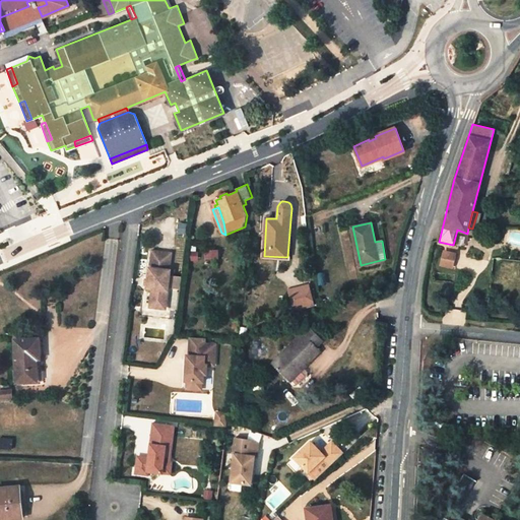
[(172,252),(152,250),(147,287),(153,288),(151,303),(167,304),(171,269),(170,269),(172,252)]
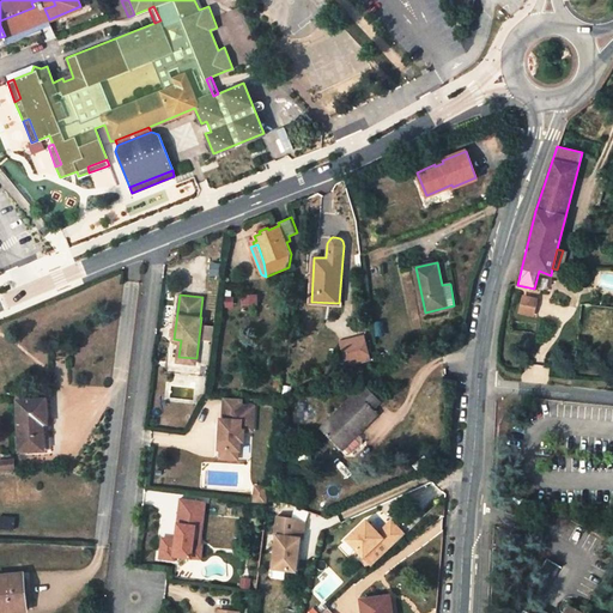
[(538,299),(527,296),(522,310),(534,314),(538,299)]
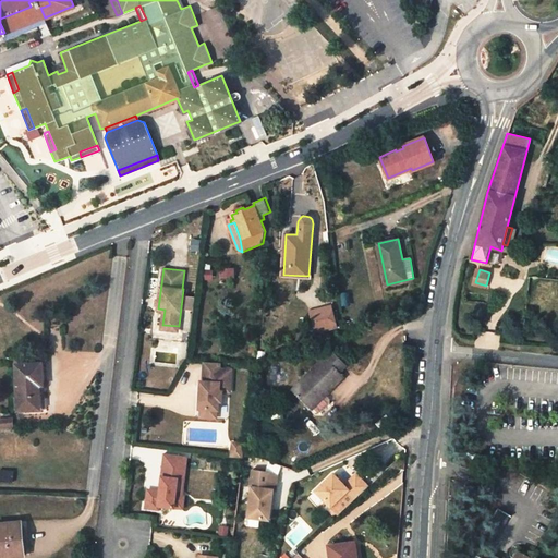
[(310,311),(315,332),(337,326),(330,305),(310,311)]
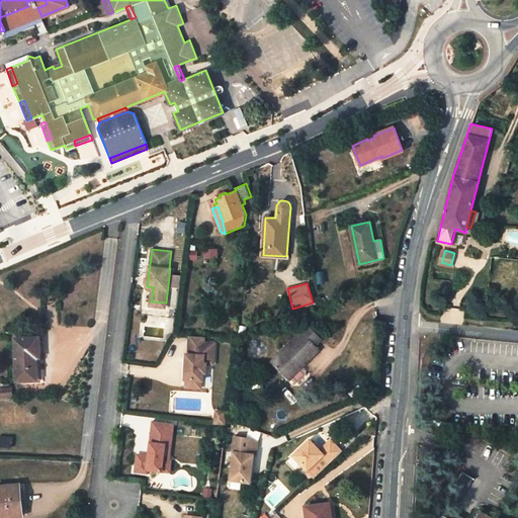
[(309,325),(272,361),(287,376),(288,375),(294,381),(298,381),(307,372),(307,369),(304,365),(320,349),(316,344),(322,338),(309,325)]
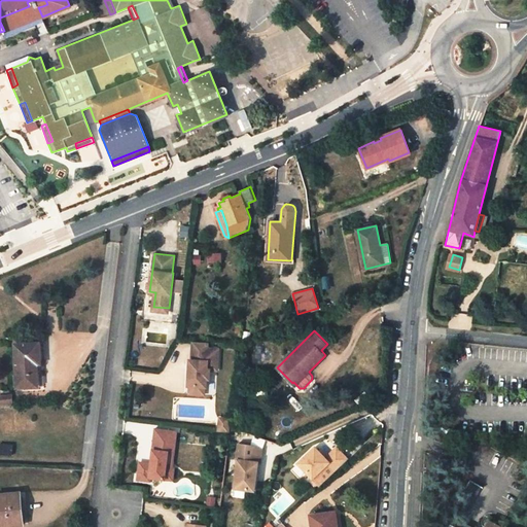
[(208,343),(192,342),(192,360),(189,360),(188,387),(190,387),(205,387),(207,387),(207,380),(210,380),(210,371),(210,362),(218,362),(219,349),(208,349),(208,343)]
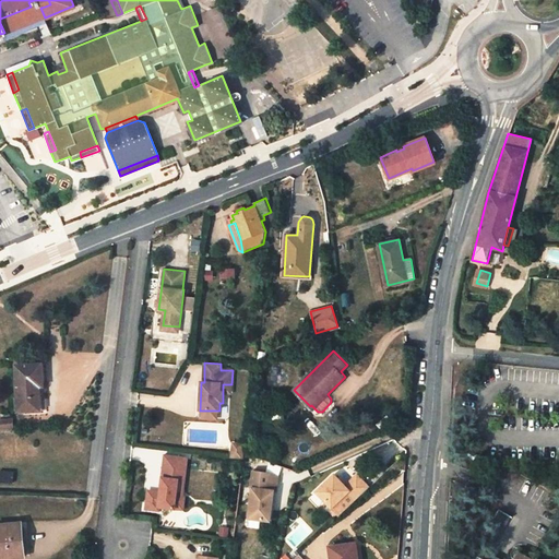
[(43,364),(16,365),(19,409),(40,408),(40,384),(43,384),(43,364)]
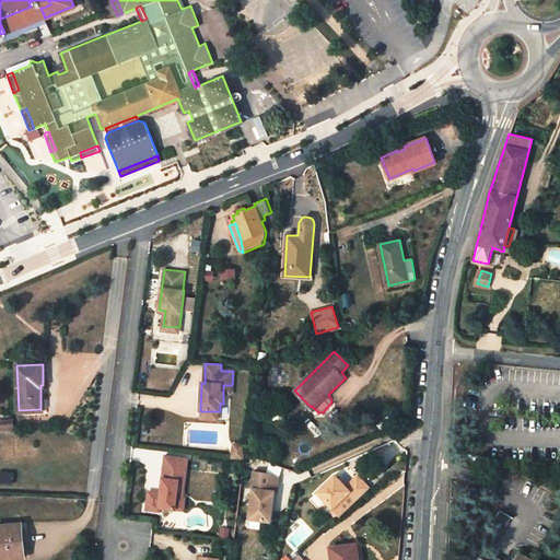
[(271,392),(263,391),(261,399),(270,400),(271,392)]
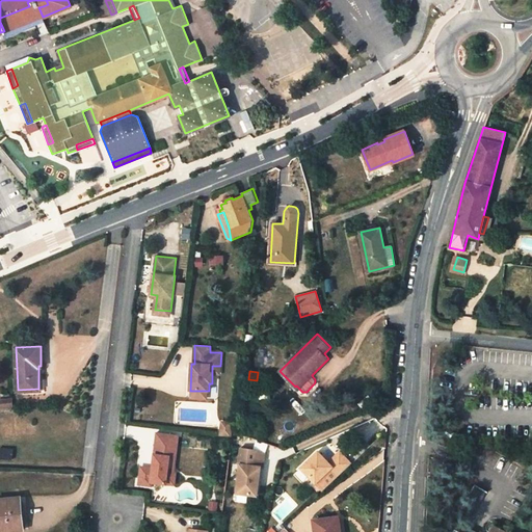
[(207,391),(192,391),(191,398),(207,399),(207,391)]
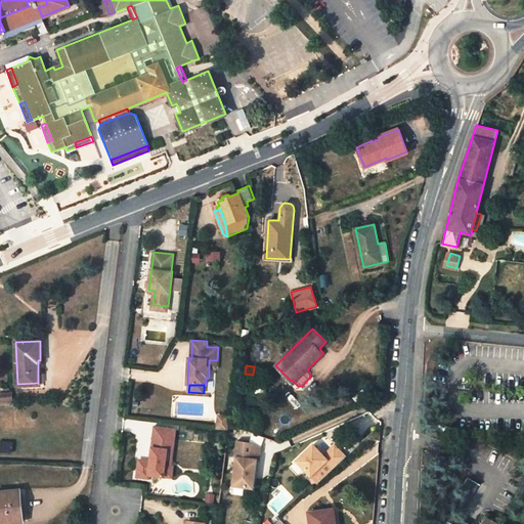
[(12,392),(0,392),(0,400),(12,400),(12,392)]
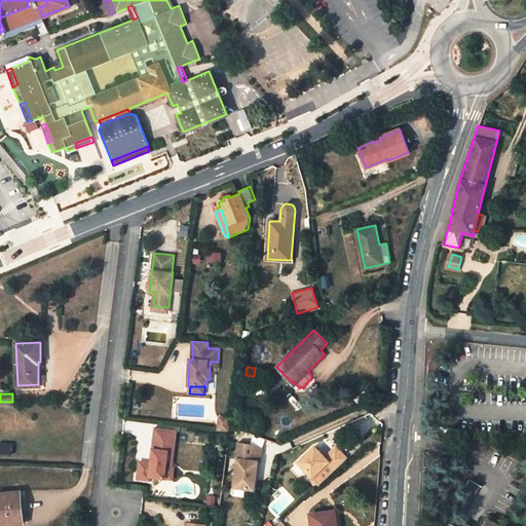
[(230,420),(220,419),(219,431),(229,433),(230,420)]
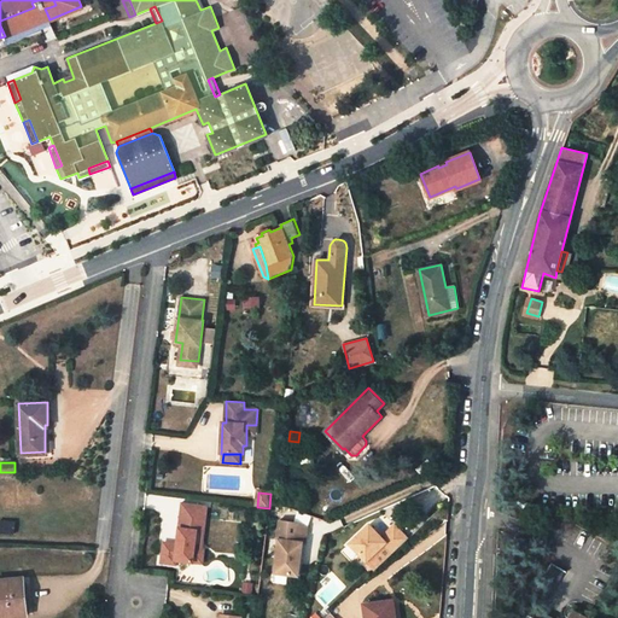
[(200,506),(184,503),(178,543),(164,542),(162,561),(175,564),(176,559),(199,563),(202,549),(194,548),(196,538),(192,538),(193,530),(197,530),(200,506)]
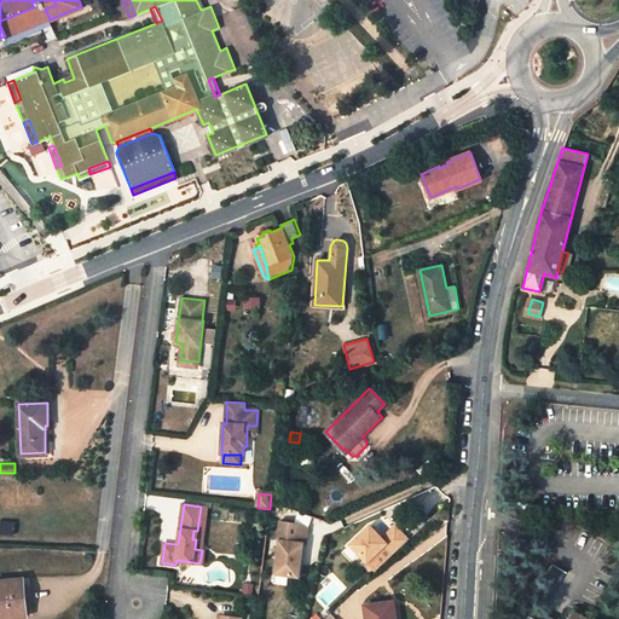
[(208,507),(201,507),(197,531),(204,532),(208,507)]
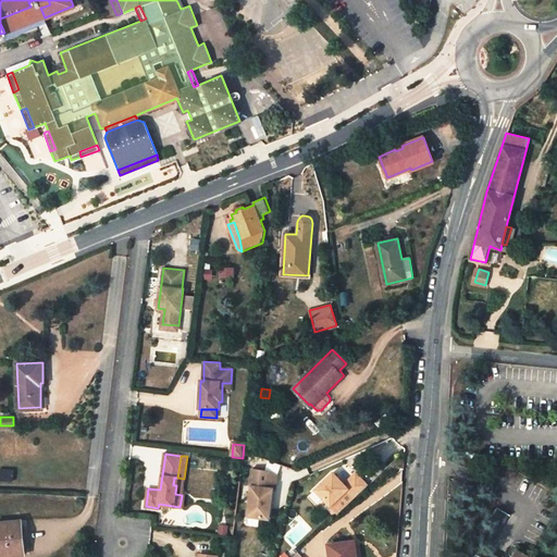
[(11,469),(0,468),(0,479),(10,480),(11,469)]
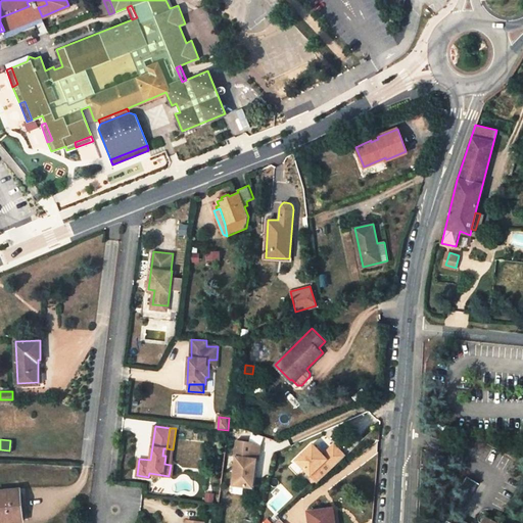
[(250,443),(239,441),(237,457),(238,458),(234,485),(253,488),(257,460),(259,461),(262,447),(250,443)]
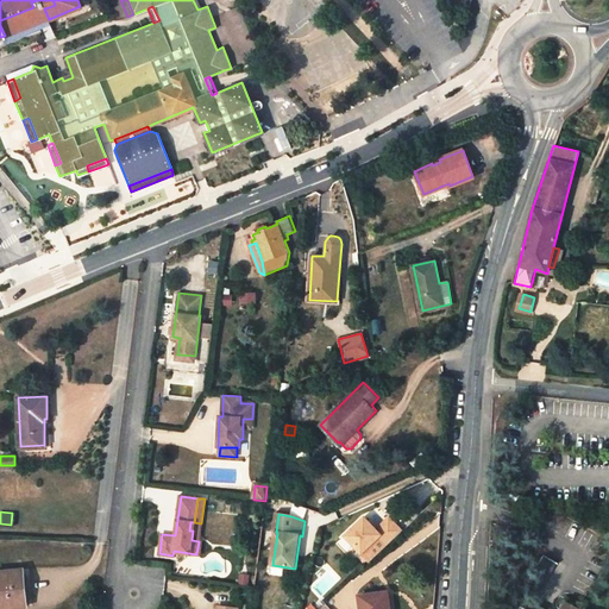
[(371,560),(403,531),(390,516),(377,529),(365,516),(346,534),(371,560)]
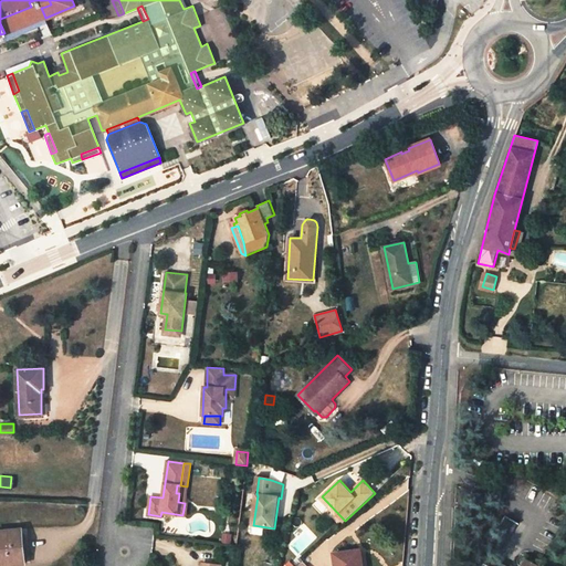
[(516,523),(504,515),(489,543),(501,549),(516,523)]
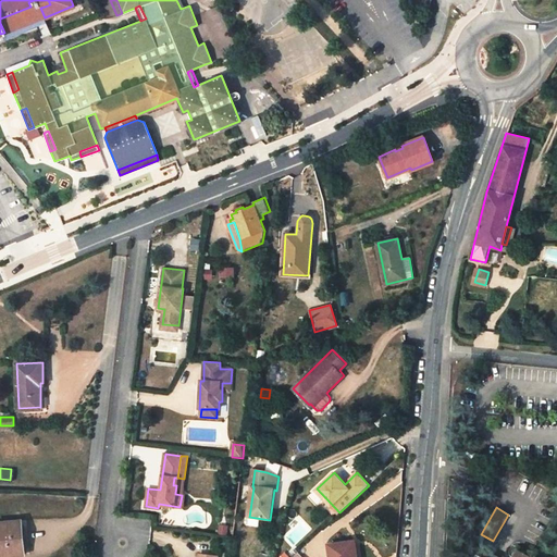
[(284,534),(295,546),(313,529),(302,518),(284,534)]
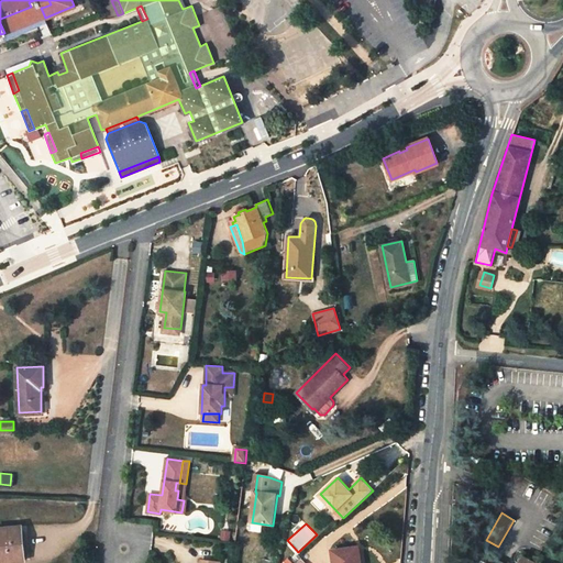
[(21,526),(0,527),(0,562),(24,560),(21,526)]
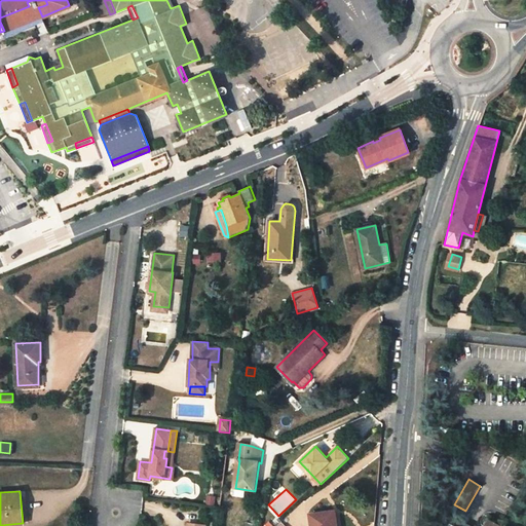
[(312,513),(313,525),(337,525),(335,510),(312,513)]
